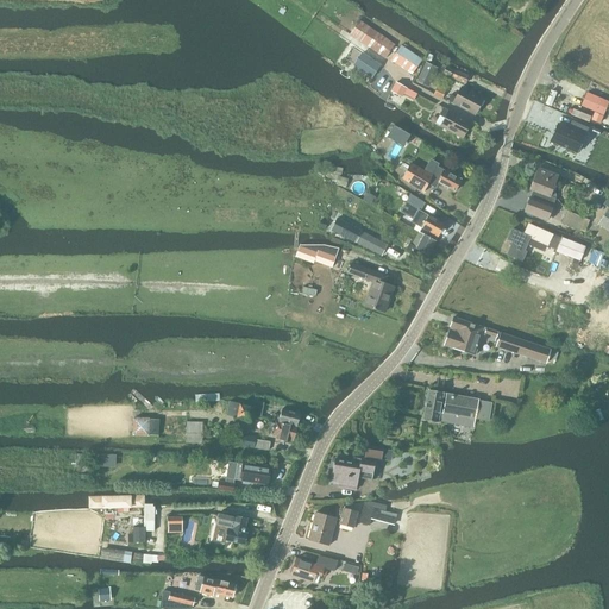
[(385,58),(395,44),(359,20),(350,35),(385,58)]
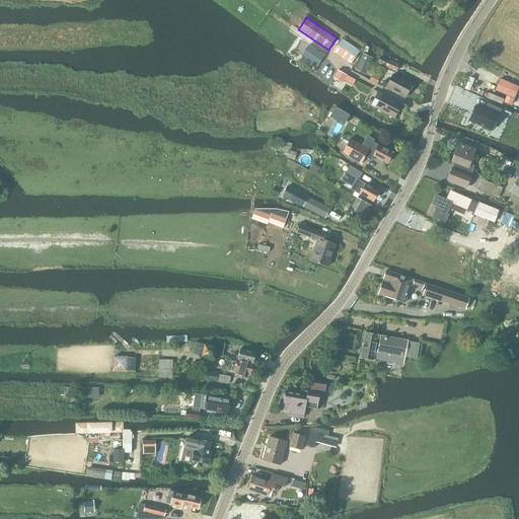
[(360,51),(341,39),(332,51),(351,64),(360,51)]
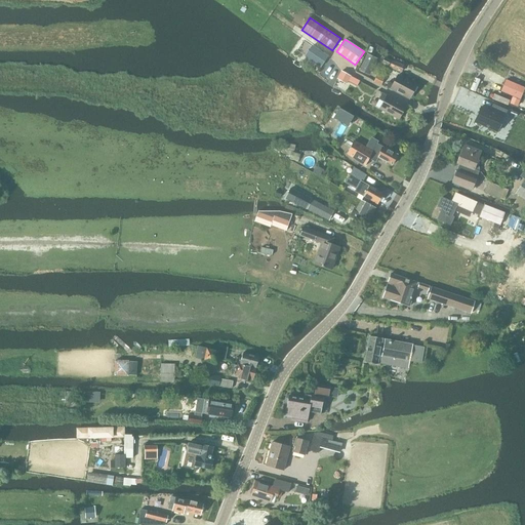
[(312,45),(305,55),(320,67),(327,55),(312,45)]
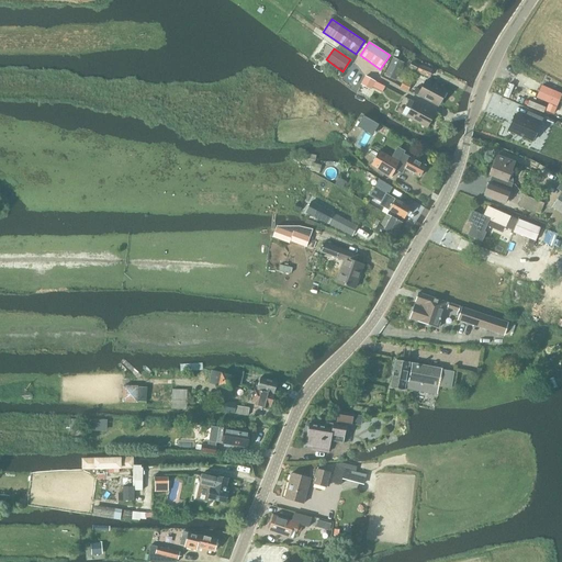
[(393,57),(384,75),(394,80),(403,62),(393,57)]
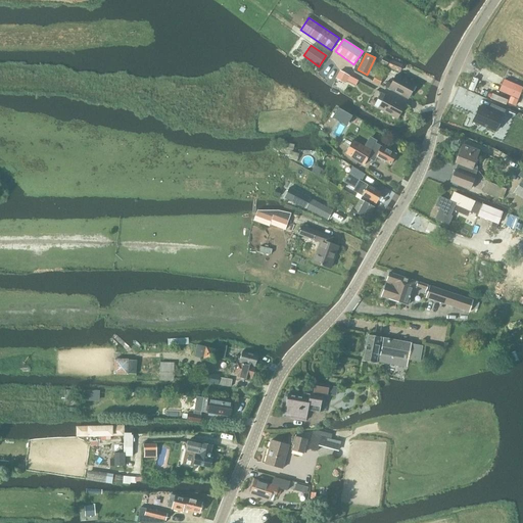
[(401,65),(382,57),(380,63),(392,68),(399,72),(401,65)]
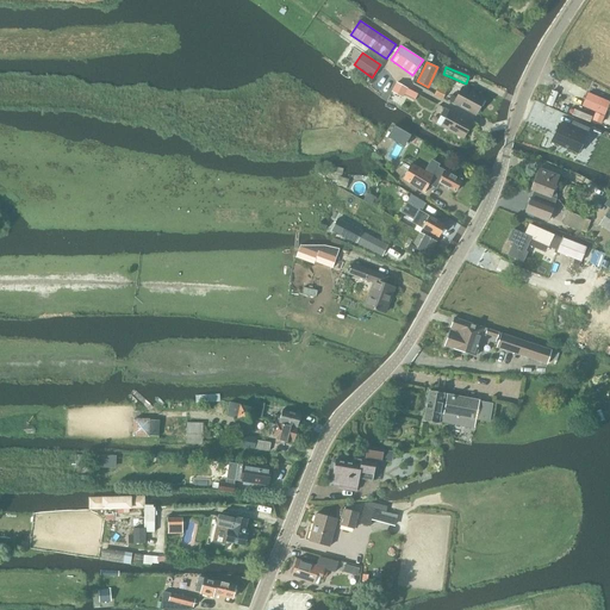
[(396,82),(391,93),(400,97),(403,97),(404,94),(414,100),(417,94),(396,82)]
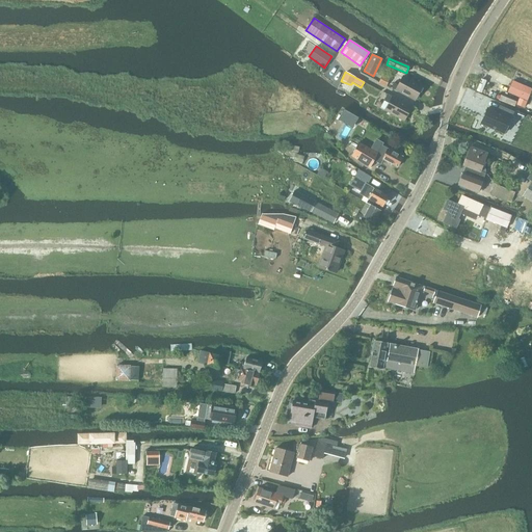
[(382,76),(379,82),(386,86),(390,79),(382,76)]
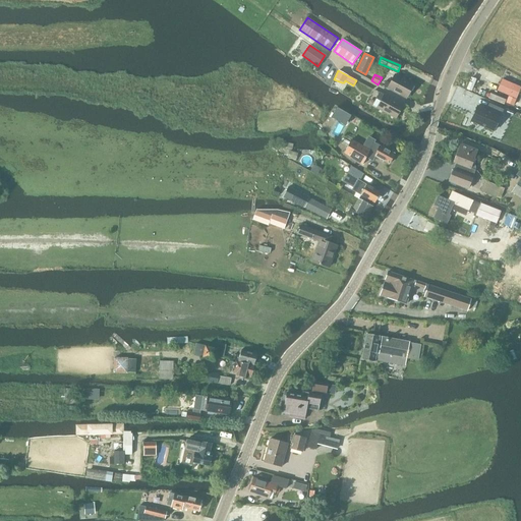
[(391,83),(385,80),(383,85),(387,88),(391,90),(407,98),(414,84),(395,74),(391,83)]
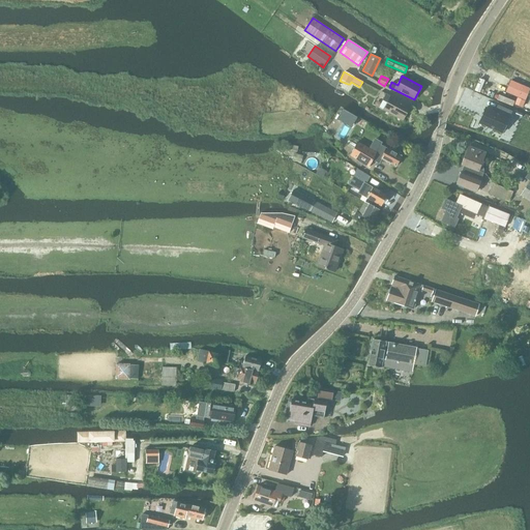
[(525,100),(529,89),(529,88),(510,81),(505,92),(525,100)]
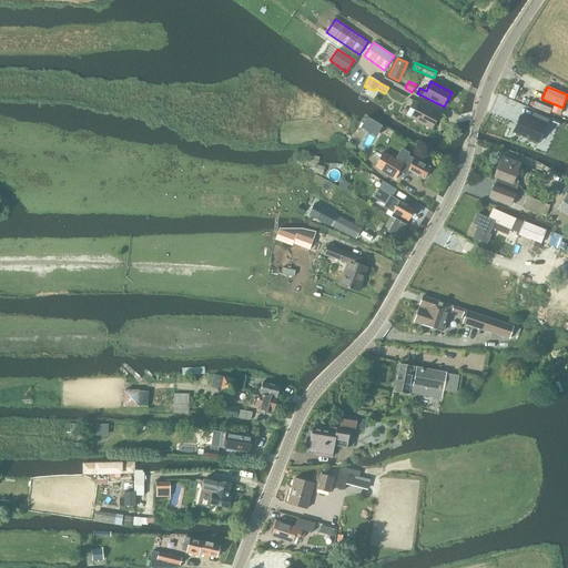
[(414,101),(409,108),(415,110),(411,118),(426,125),(432,129),(439,114),(418,103),(414,101)]
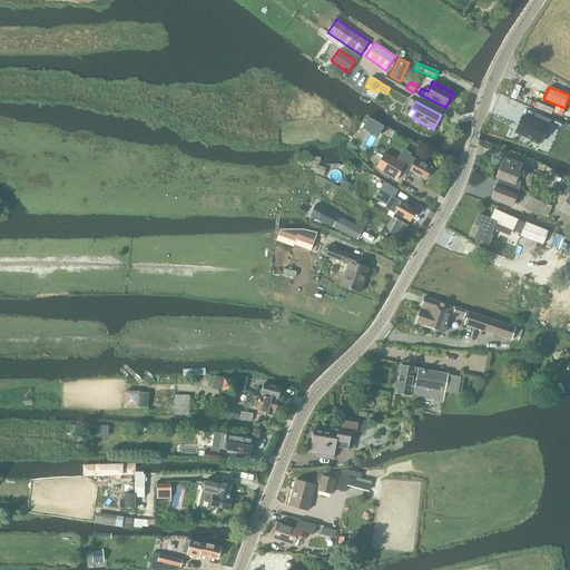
[(556,105),(552,111),(561,115),(563,108),(556,105)]
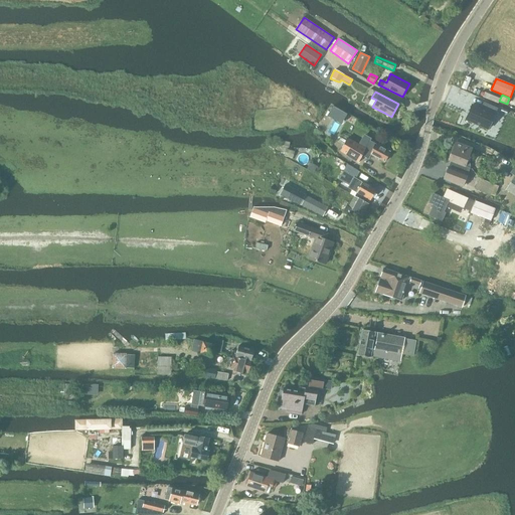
[(472,105),(465,120),(488,130),(494,116),(498,109),(486,104),(483,110),(481,109),(472,105)]
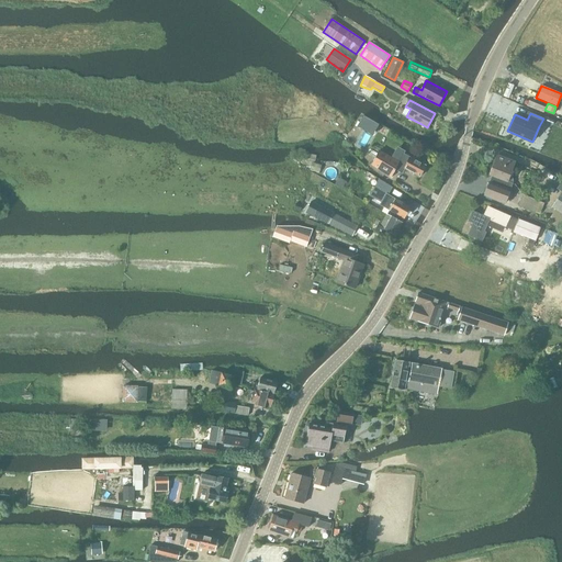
[(374,131),(378,125),(362,116),(356,127),(362,131),(364,126),(374,131)]
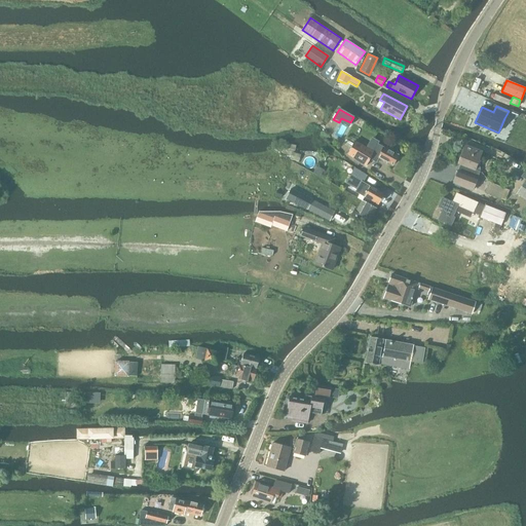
[(354,142),(347,154),(366,166),(370,159),(376,162),(378,158),(392,166),(395,162),(398,155),(395,153),(377,144),(373,151),(367,148),(354,142)]
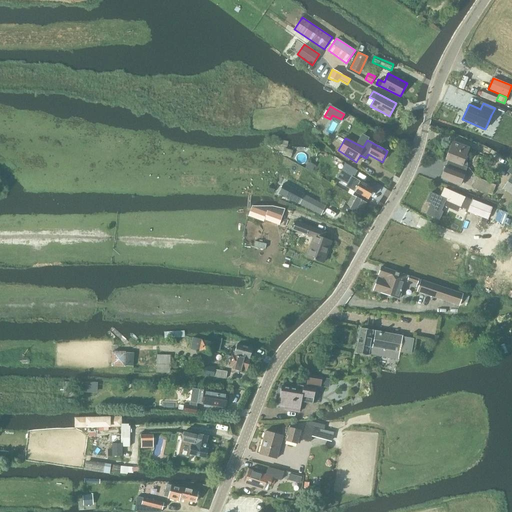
[(445,160),(448,160),(462,166),(466,167),(467,167),(467,166),(467,165),(467,164),(466,163),(465,162),(464,161),(469,148),(452,141),(445,160)]
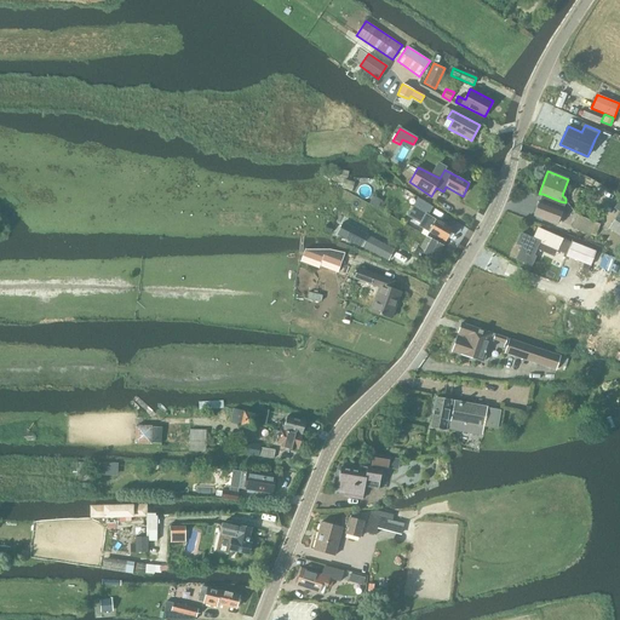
[(345,179),(343,188),(351,190),(354,183),(345,179)]
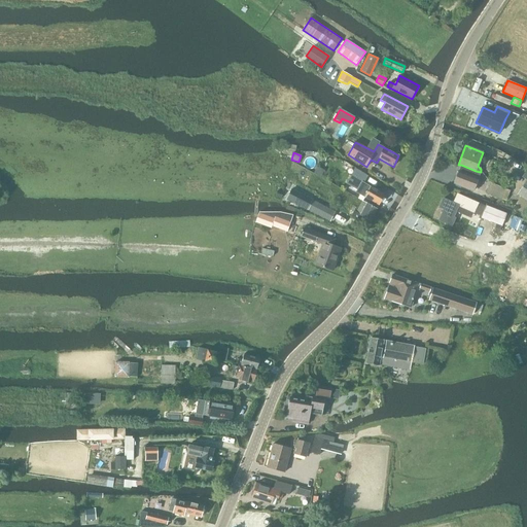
[(473,191),(481,172),(480,172),(476,171),(461,165),(459,171),(454,184),(473,191)]
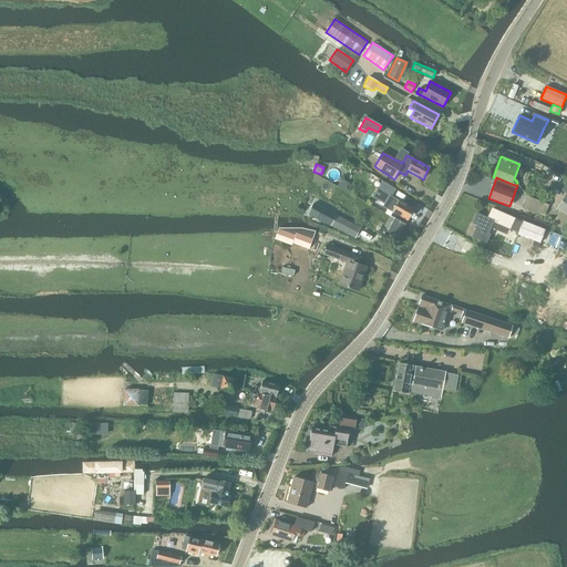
[(555,219),(556,225),(566,228),(566,185),(562,191),(566,194),(556,209),(559,212),(555,219)]
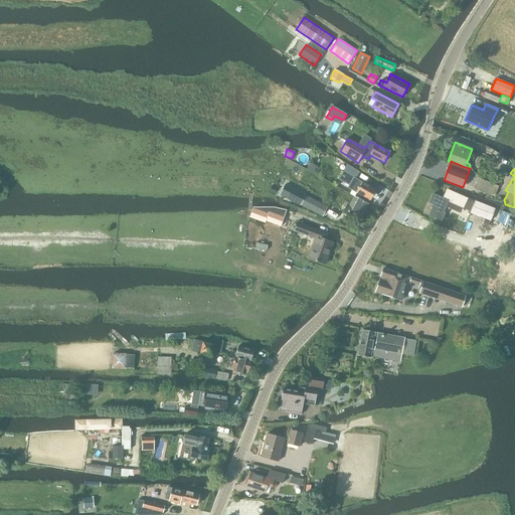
[(376,190),(357,180),(343,172),(338,179),(349,185),(348,187),(356,192),(356,193),(360,195),(370,201),(376,190)]
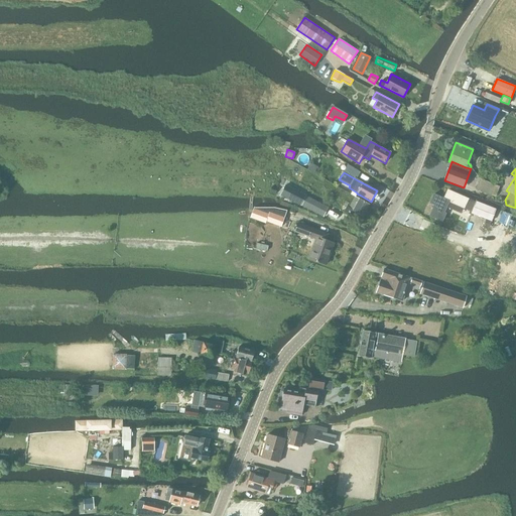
[(476,188),(495,197),(499,187),(485,181),(480,179),(476,188)]
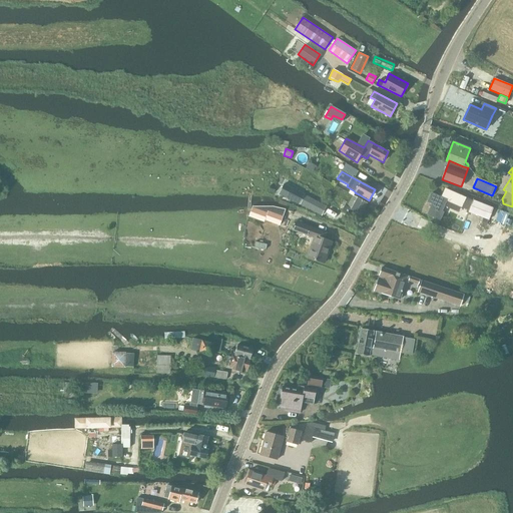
[(285,183),(279,193),(299,203),(304,194),(285,183)]
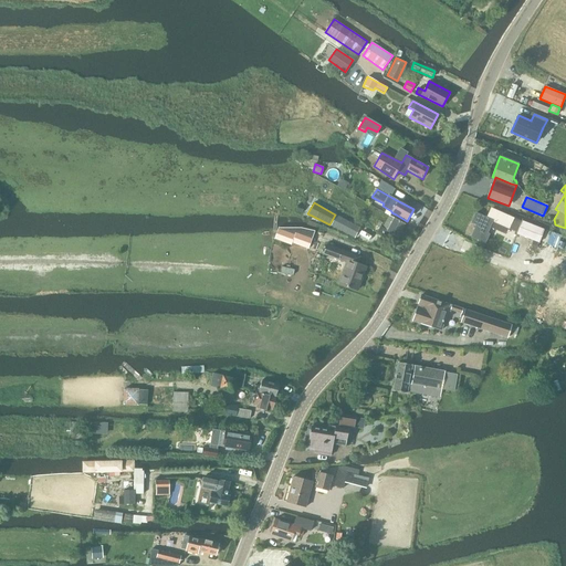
[(477,224),(471,237),(484,243),(489,234),(486,233),(492,221),(509,229),(517,233),(522,222),(513,218),(492,209),(488,219),(475,213),(472,222),(477,224)]
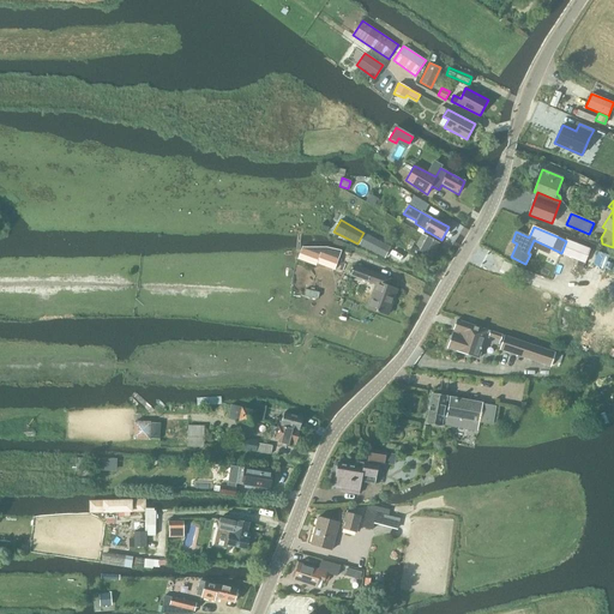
[(360,245),(385,258),(390,247),(365,234),(360,245)]
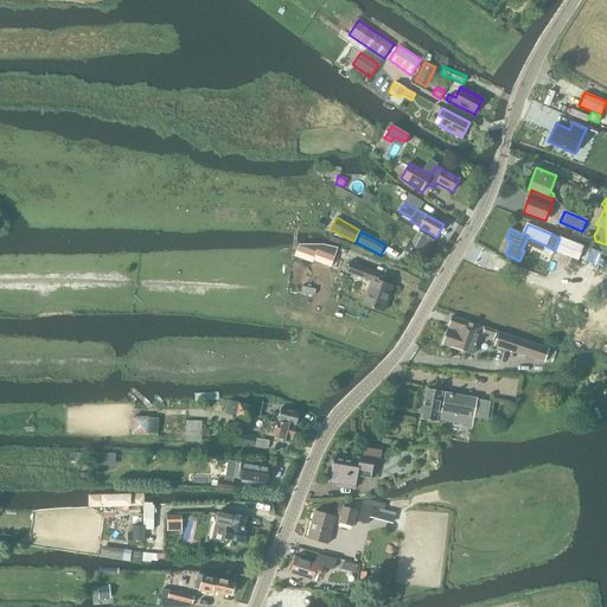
[(429,238),(417,231),(410,246),(408,244),(404,250),(411,254),(415,248),(427,255),(434,241),(429,238)]
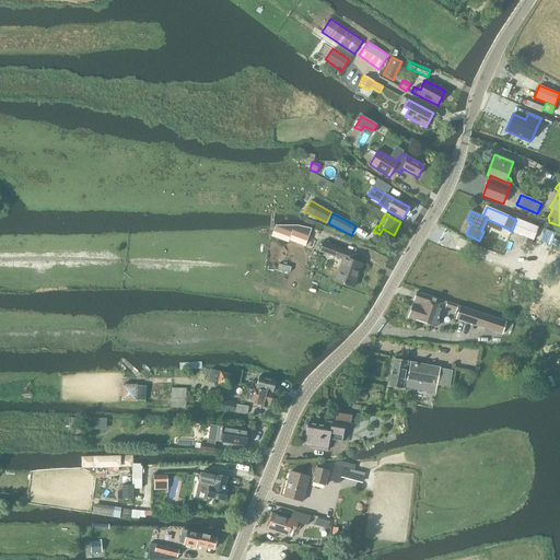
[(534,241),(539,228),(517,219),(516,220),(512,231),(512,232),(534,241)]
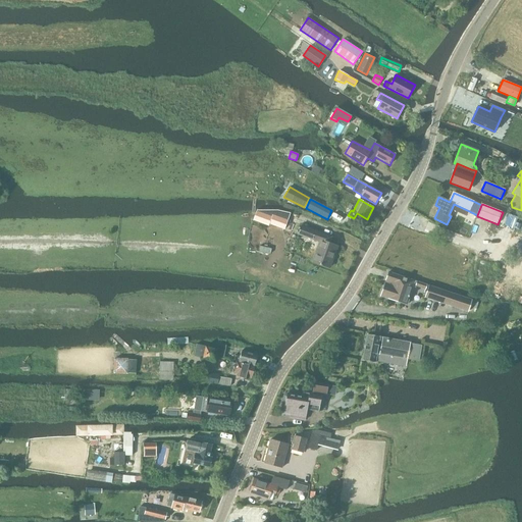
[(284,229),(291,213),(277,210),(257,210),(253,220),(268,226),(269,224),(284,229)]
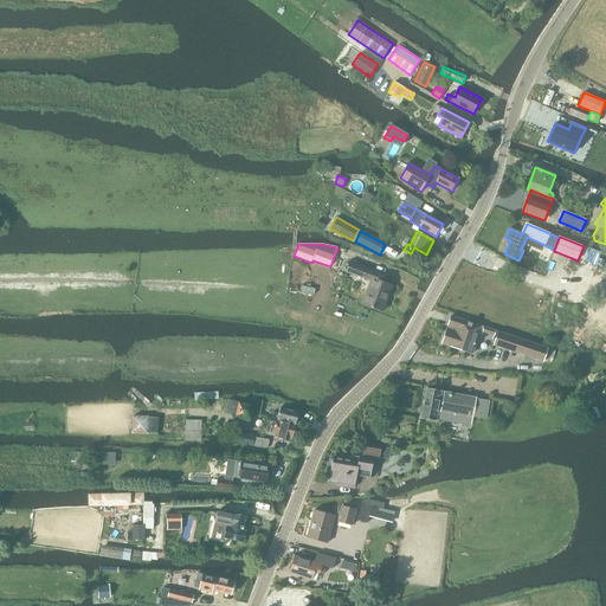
[(581,258),(601,265),(605,251),(586,245),(581,258)]
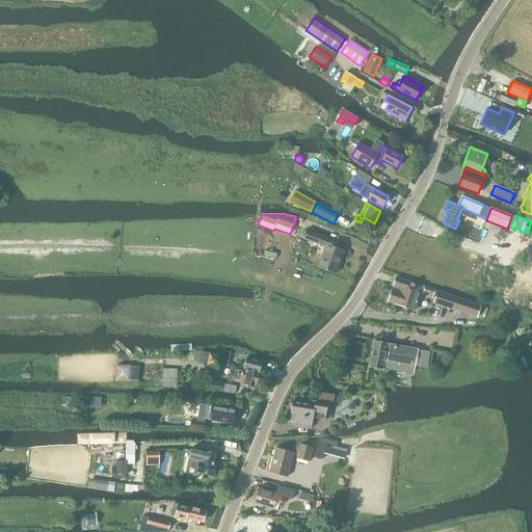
[(339,242),(307,230),(303,239),(325,246),(318,267),(336,273),(336,271),(337,271),(339,266),(338,266),(340,260),(341,260),(344,251),(337,248),(339,242)]
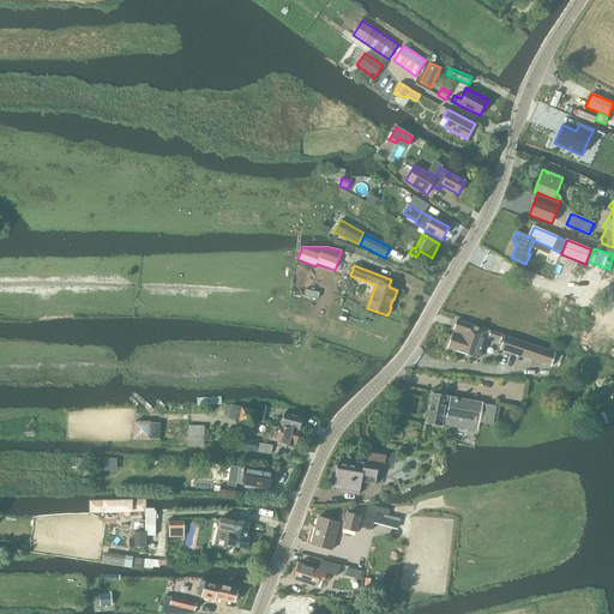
[(581,271),(581,272),(589,275),(591,266),(584,265),(582,271),(581,271)]
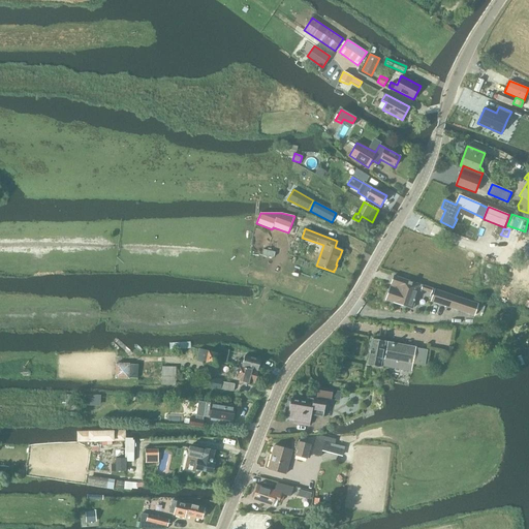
[(421,285),(397,277),(394,276),(385,300),(394,303),(413,309),(421,285)]
